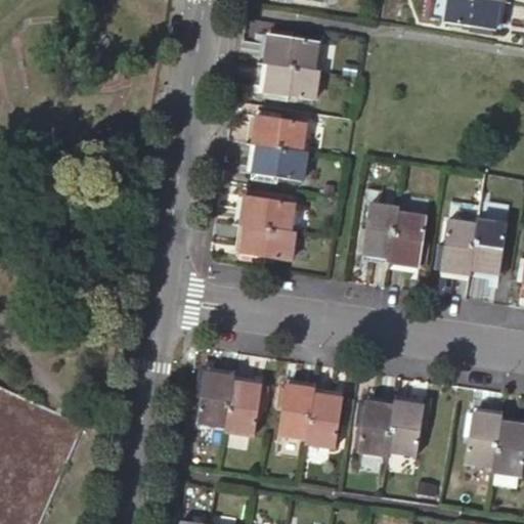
[(499,1),(489,0),(446,0),(443,23),(473,27),(472,31),(494,35),(499,1)]
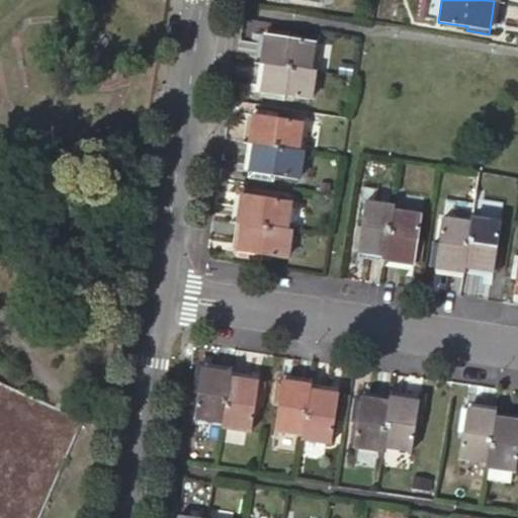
[(316,44),(287,39),(287,34),(265,31),(260,64),(265,65),(312,72),(316,44)]
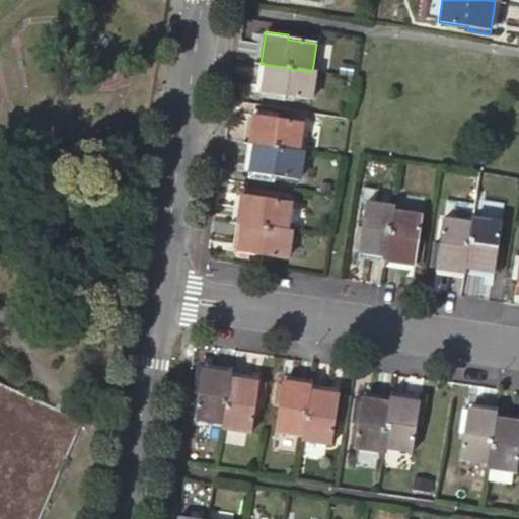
[(312,72),(266,65),(261,97),(283,100),(284,96),(312,100),(316,72),(312,72)]
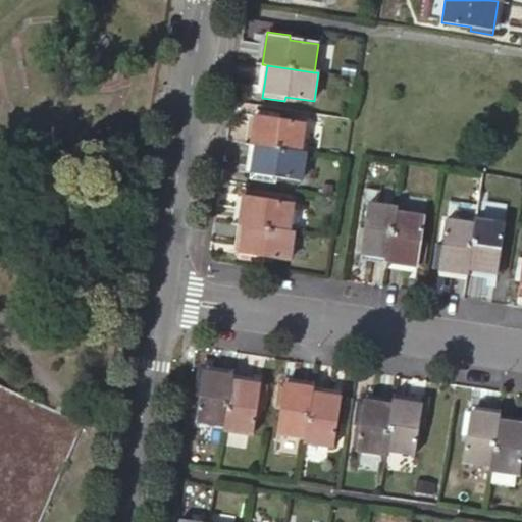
[(306,124),(276,119),(277,115),(255,111),(250,144),(255,145),(301,152),(306,124)]
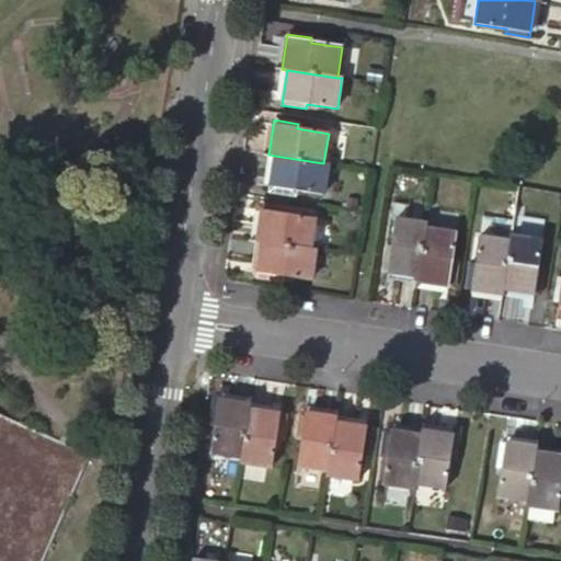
[(324,195),(329,164),(323,163),(274,156),(268,191),(293,195),(294,190),(324,195)]
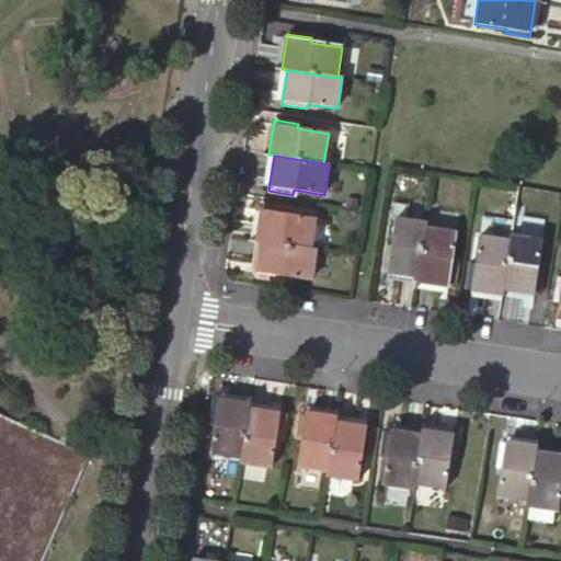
[(310,250),(315,219),(284,215),(285,209),(260,206),(255,241),(260,242),(310,250)]
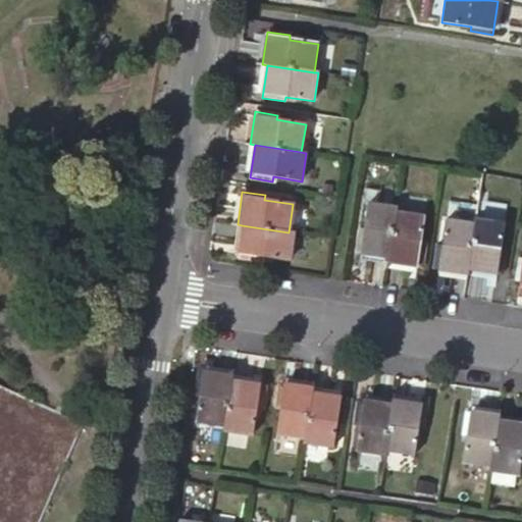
[(387,258),(395,212),(396,207),(367,203),(363,231),(358,230),(355,254),(387,258)]
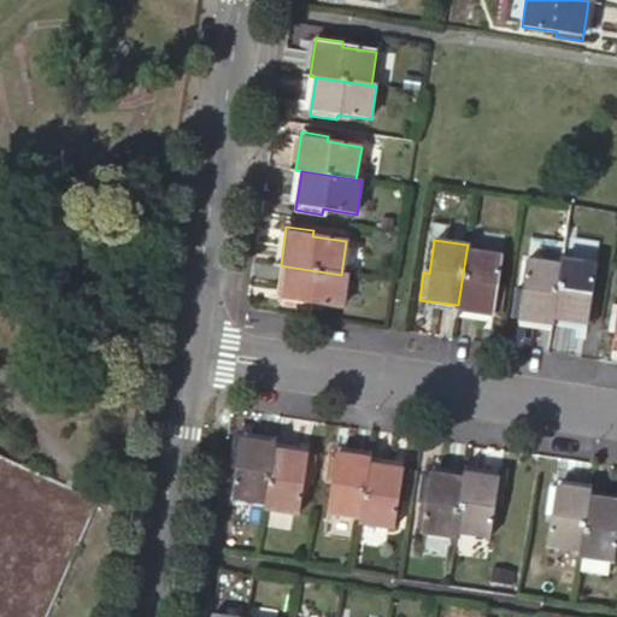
[(494,289),(500,256),(466,251),(458,305),(457,311),(497,317),(500,291),(494,289)]
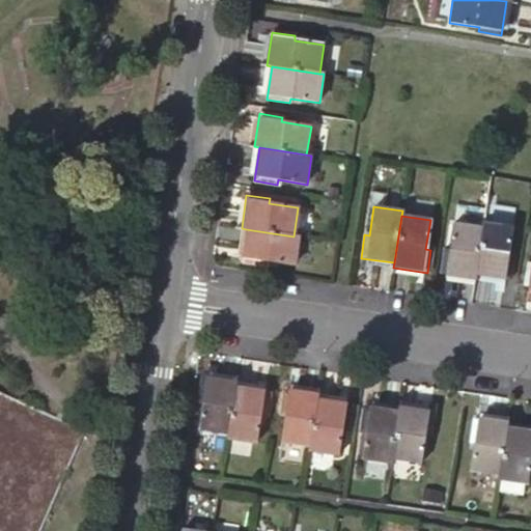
[(507,256),(511,227),(482,222),(482,227),(475,275),(508,280),(511,256),(507,256)]
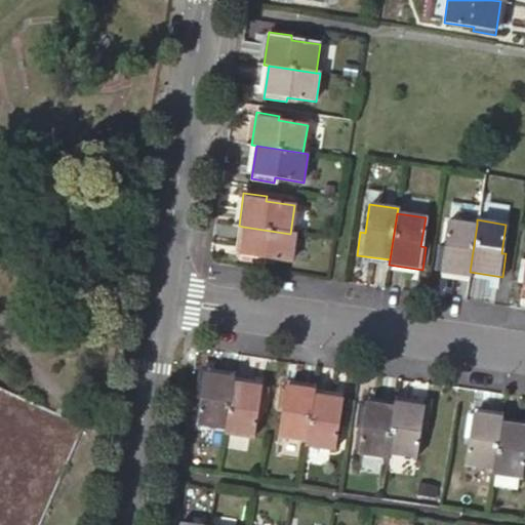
[(470,272),(477,225),(448,220),(444,250),(439,249),(436,272),(469,277),(470,272)]
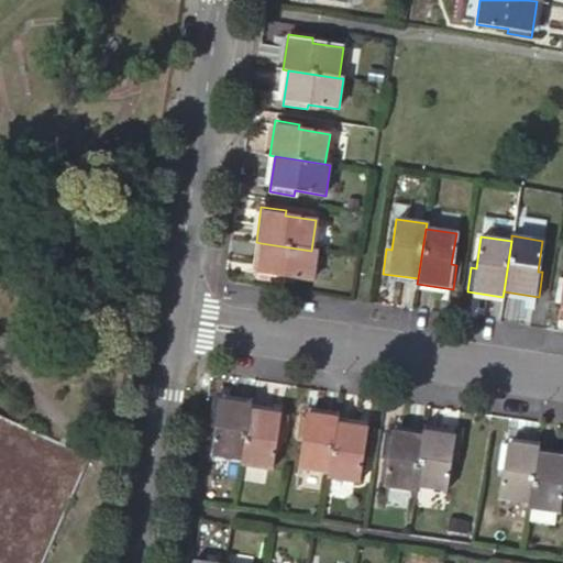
[(311,251),(261,243),(255,278),(280,282),(280,277),(312,282),(317,252),(311,251)]
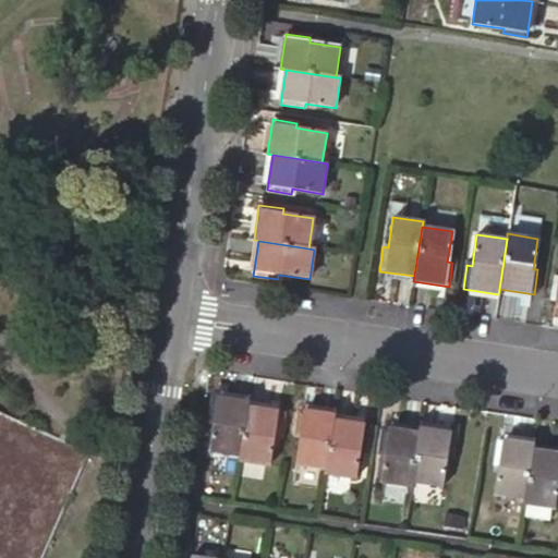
[(246,408),(246,402),(211,397),(208,421),(213,422),(208,452),(239,457),(246,408)]
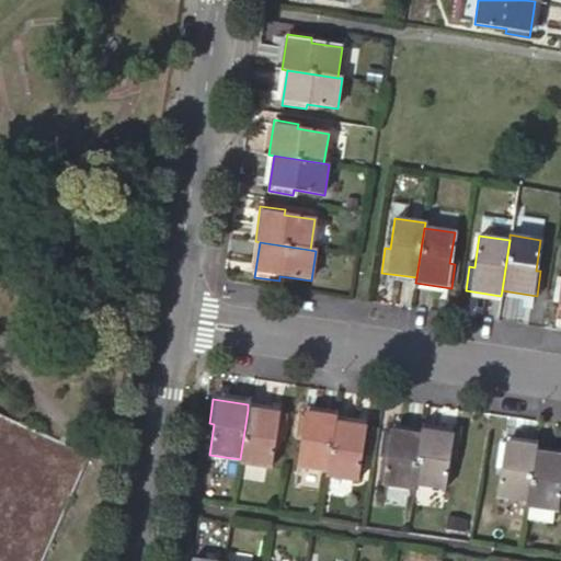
[(0,560),(34,560),(83,444),(0,409),(0,560)]
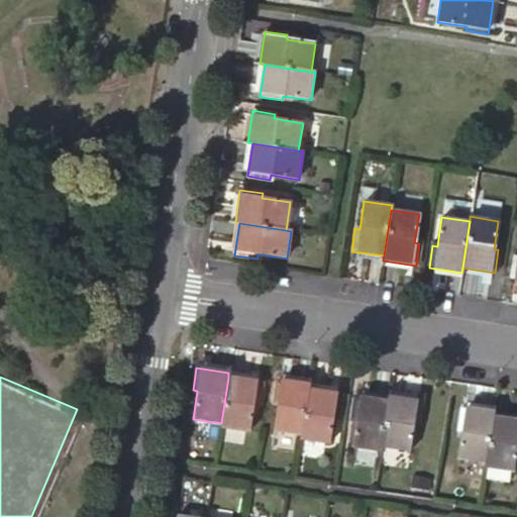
[(261,383),(228,378),(221,423),(220,428),(248,433),(252,404),(256,405),(261,383)]
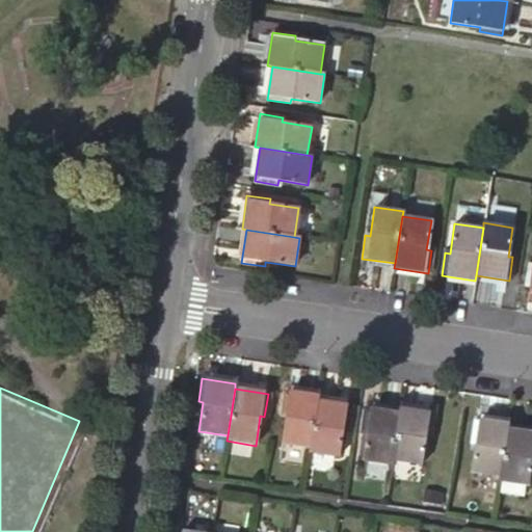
[(310,448),(316,401),(317,396),(284,391),(281,414),(285,415),(281,444),(310,448)]
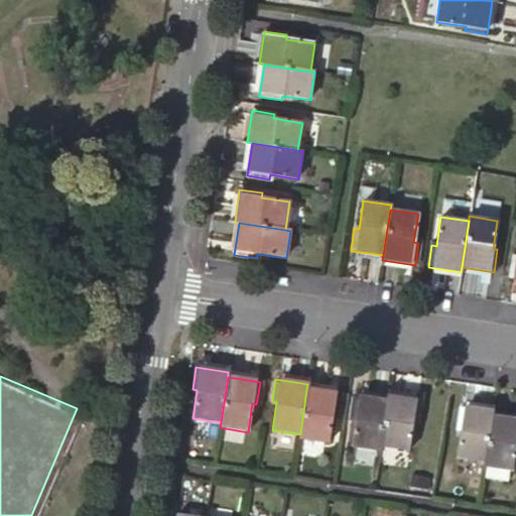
[(336,416),(340,393),(306,389),(300,434),(299,439),(328,443),(332,415),(336,416)]
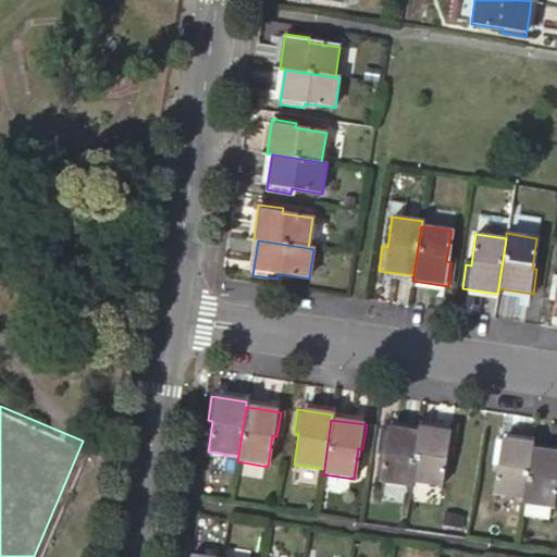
[(449,456),(453,432),(418,426),(417,432),(409,482),(440,486),(444,456),(449,456)]
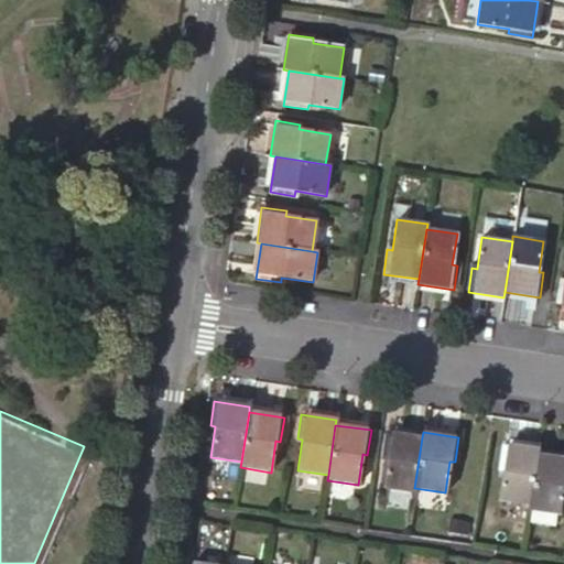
[(422,437),(387,433),(383,457),(388,457),(383,489),(414,494),(414,488),(422,437)]
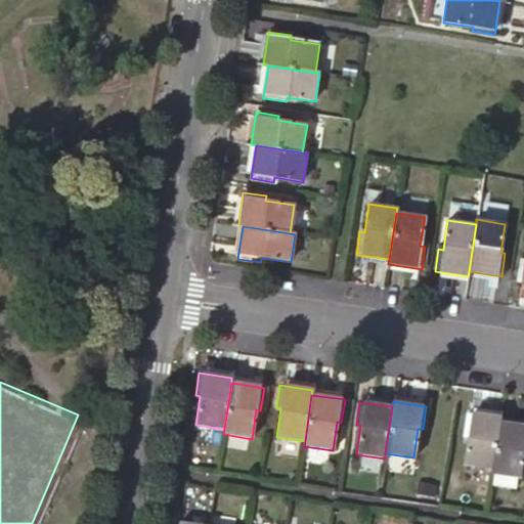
[(491,469),(498,423),(499,418),(466,412),(463,435),(468,436),(463,465),(491,469)]
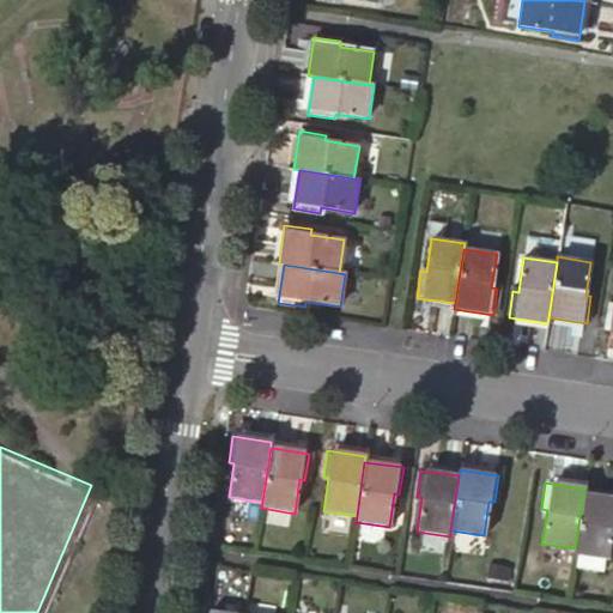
[(612,498),(583,495),(575,548),(574,554),(577,556),(605,559),(607,559),(612,526),(612,498)]
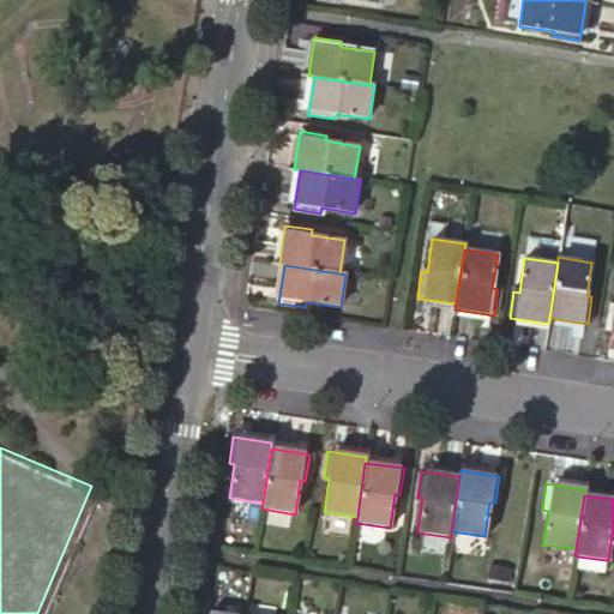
[(606,560),(578,557),(576,570),(605,573),(606,560)]
